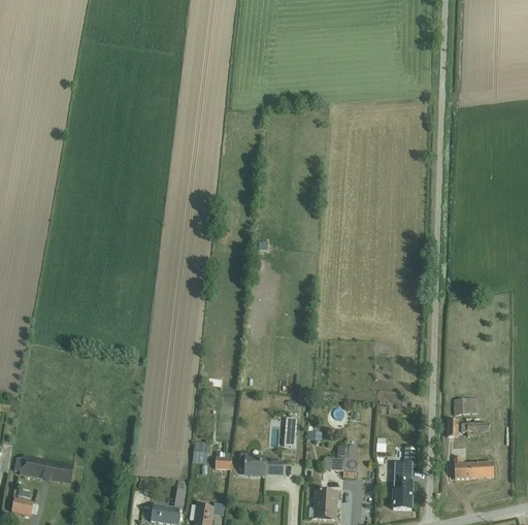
[(259,241),(258,250),(267,251),(268,242),(259,241)]
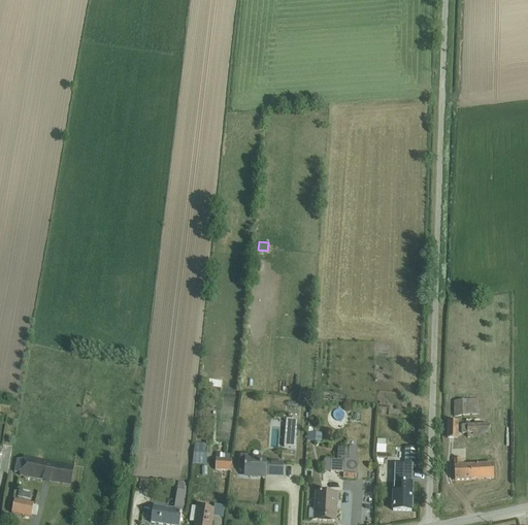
[(206,378),(205,384),(222,386),(222,379),(209,376),(209,378),(206,378)]
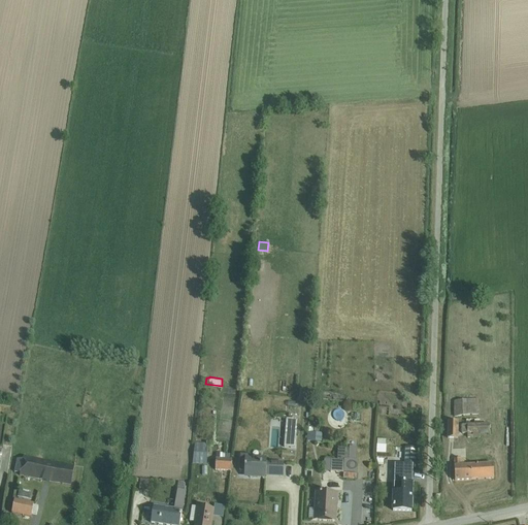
[(475,397),(466,398),(454,399),(454,415),(479,413),(479,397),(475,397)]
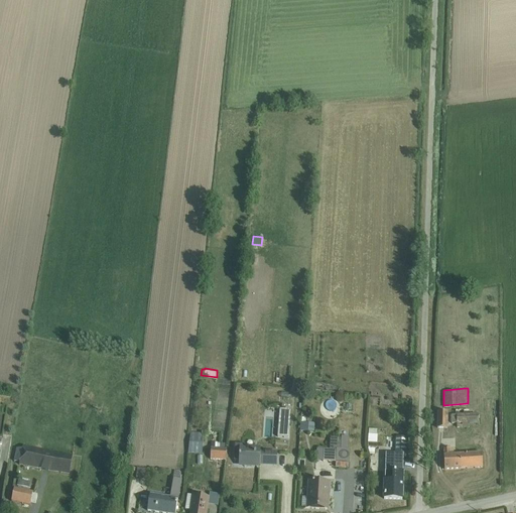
[(332,399),(323,403),(327,412),(336,409),(332,399)]
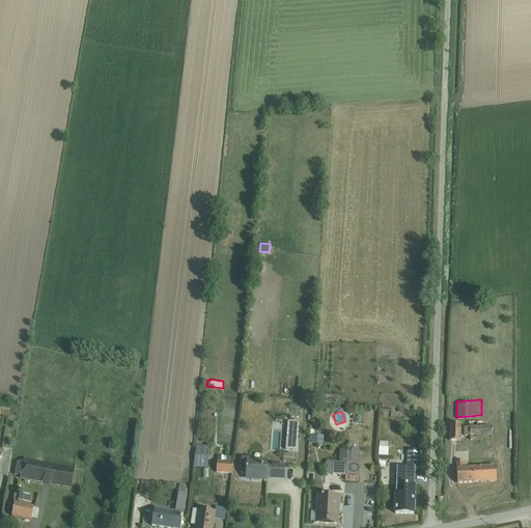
[(287,419),(285,447),(297,448),(299,420),(287,419)]
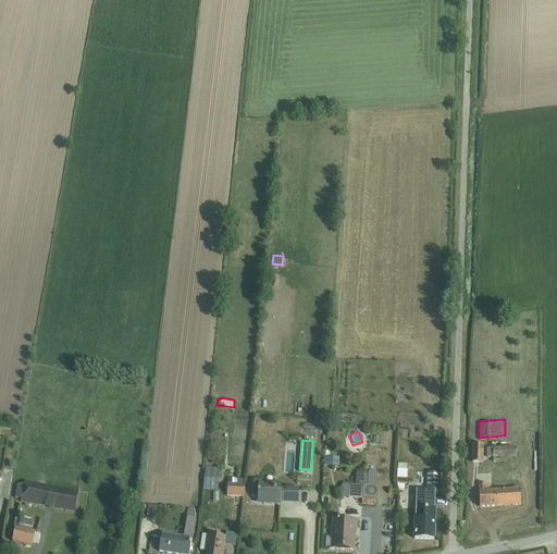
[(483,442),(472,443),(471,460),(483,460),(483,442)]
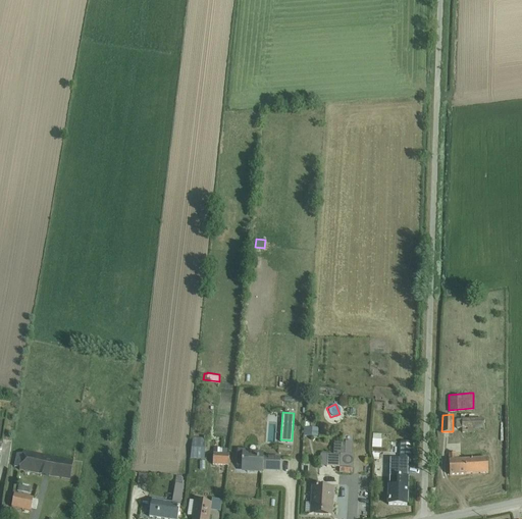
[(462,418),(456,418),(456,426),(462,426),(462,431),(474,431),(474,428),(482,428),(482,417),(473,417),(462,417),(462,418)]
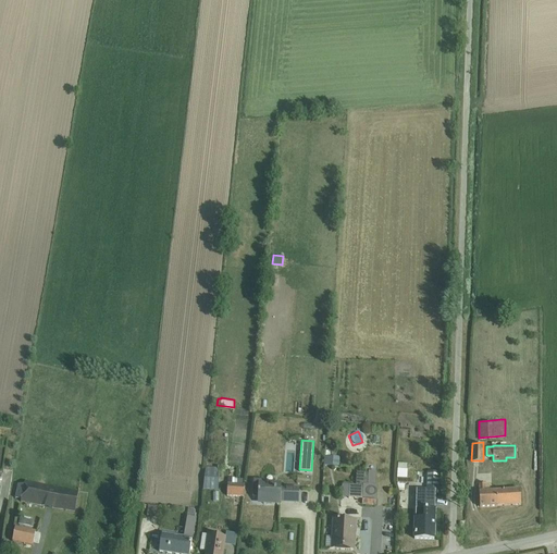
[(324,454),(324,464),(338,465),(338,455),(324,454)]
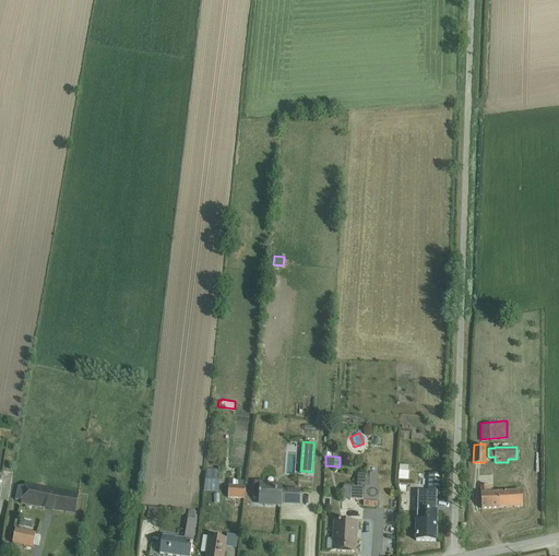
[(399,469),(399,477),(408,477),(408,469),(407,469),(407,463),(400,462),(399,469)]
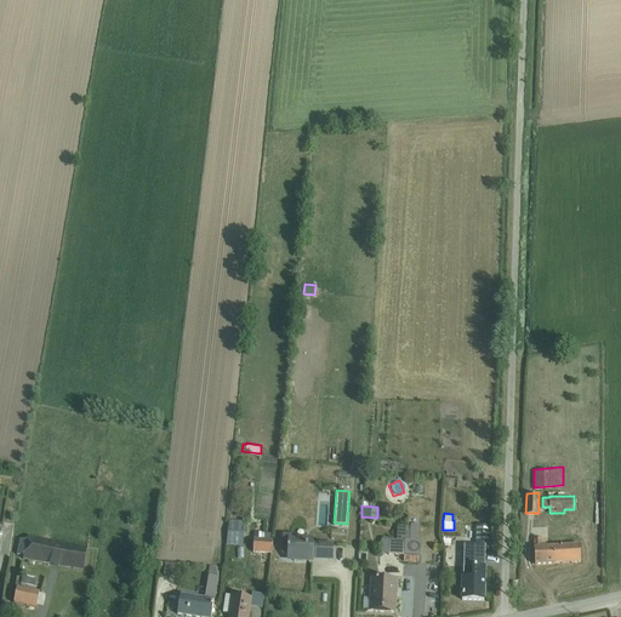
[(229,519),(226,542),(243,543),(244,519),(229,519)]
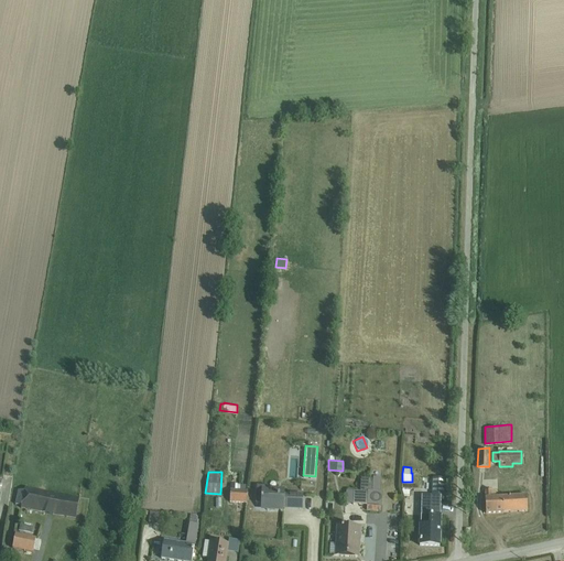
[(346,488),(345,500),(353,500),(353,502),(367,503),(367,502),(381,503),(382,489),(379,489),(380,476),(372,475),(372,477),(360,476),(360,488),(346,488)]
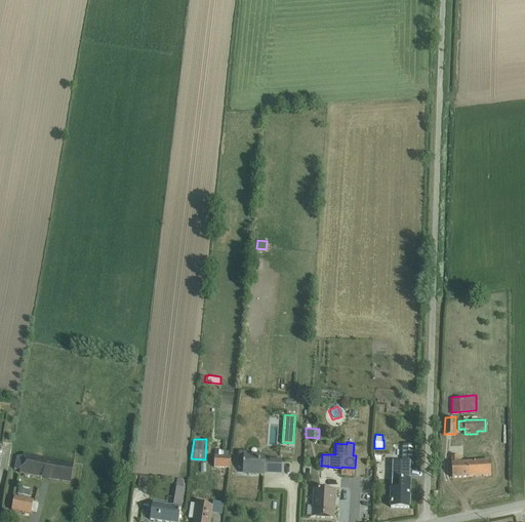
[(392,485),(391,485),(391,506),(409,506),(410,460),(412,460),(413,442),(402,442),(402,458),(392,458),(392,485)]
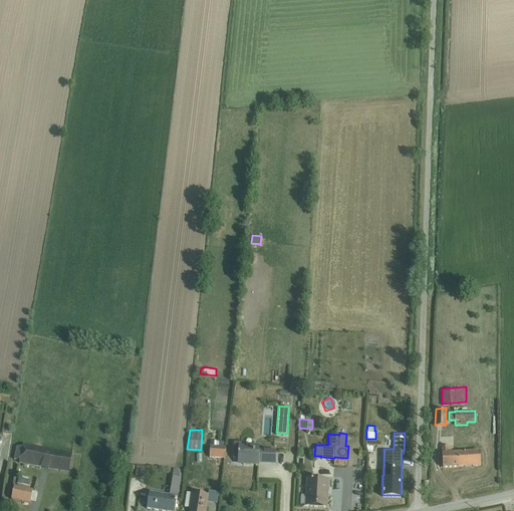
[(210,439),(210,455),(225,456),(225,445),(224,445),(224,440),(219,440),(219,439),(210,439)]
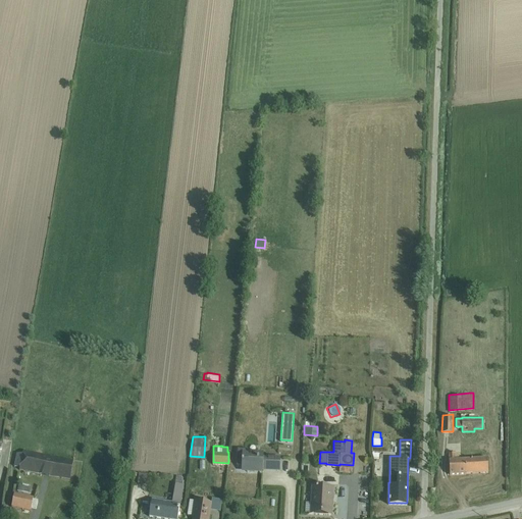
[(238,447),(237,463),(242,463),(242,469),(262,470),(262,469),(279,470),(280,455),(263,454),(263,450),(248,449),(248,448),(238,447)]
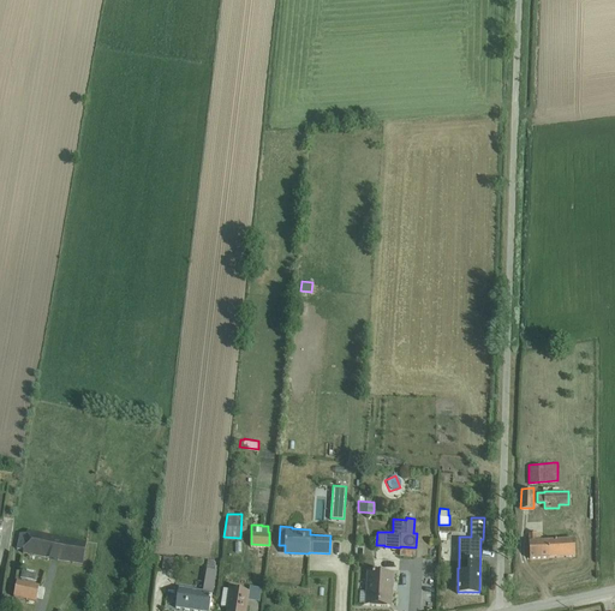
[(27,532),(23,547),(23,551),(46,556),(60,558),(82,561),(87,539),(28,528),(27,532)]
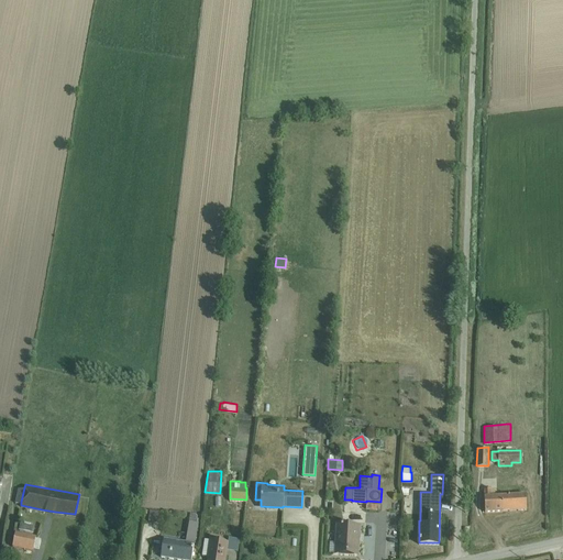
[(21,502),(24,487),(18,486),(14,501),(21,502)]
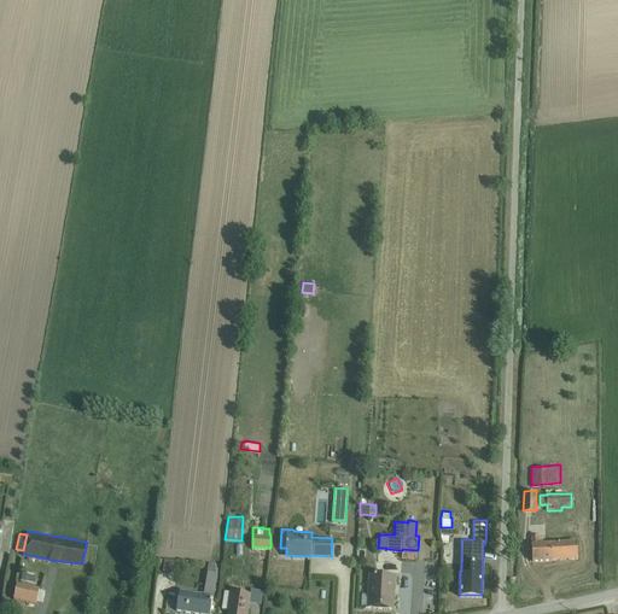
[(543,533),(531,533),(532,559),(578,556),(577,538),(543,541),(543,533)]
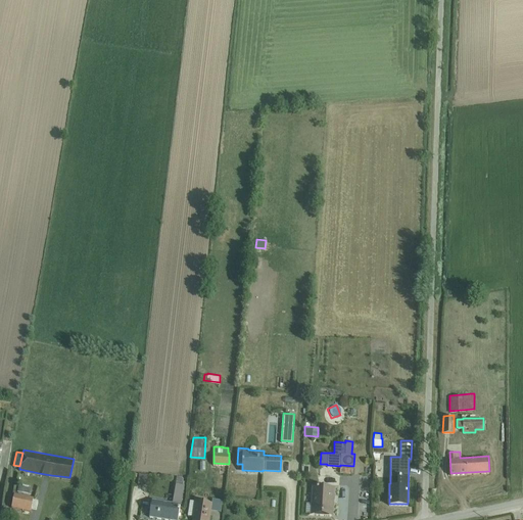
[(139,472),(138,482),(150,483),(151,473),(139,472)]
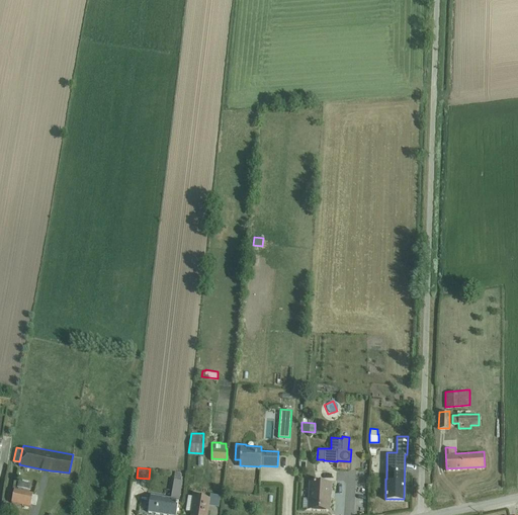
[(151,494),(148,510),(176,514),(178,498),(179,498),(182,480),(174,478),(171,497),(151,494)]
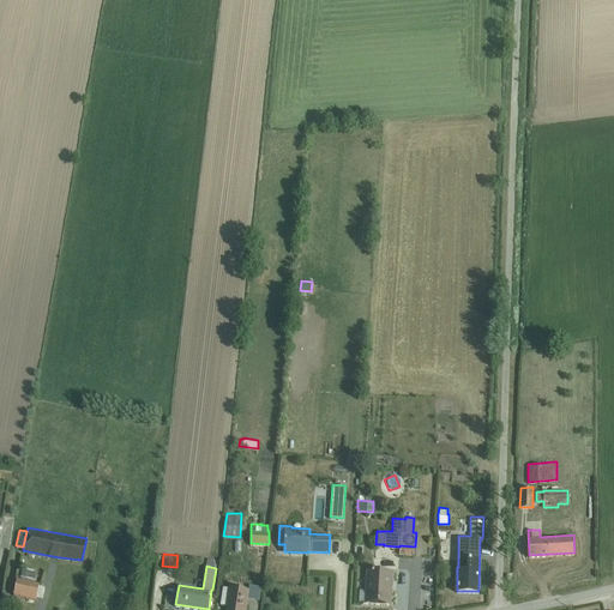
[(22,568),(20,574),(36,578),(37,572),(22,568)]
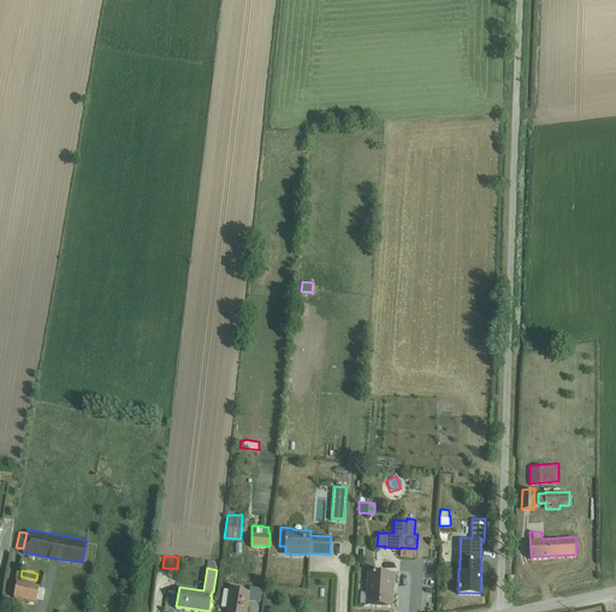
[(366,589),(366,602),(361,602),(361,604),(390,605),(392,572),(367,570),(366,589)]
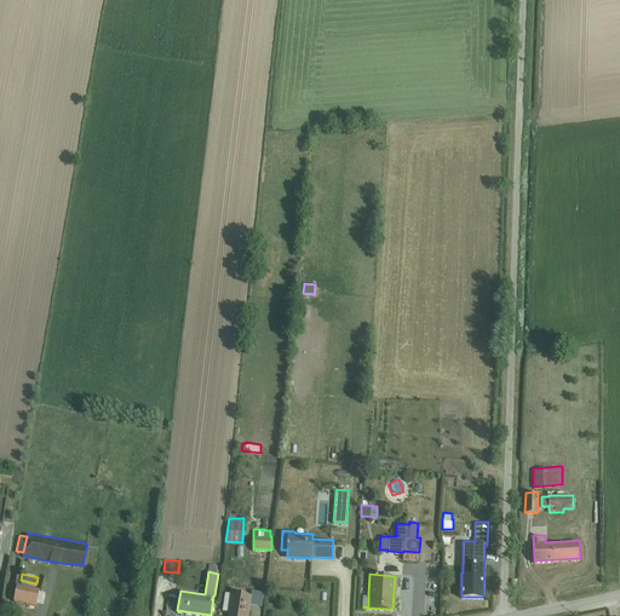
[(17,583),(13,599),(36,604),(40,588),(17,583)]
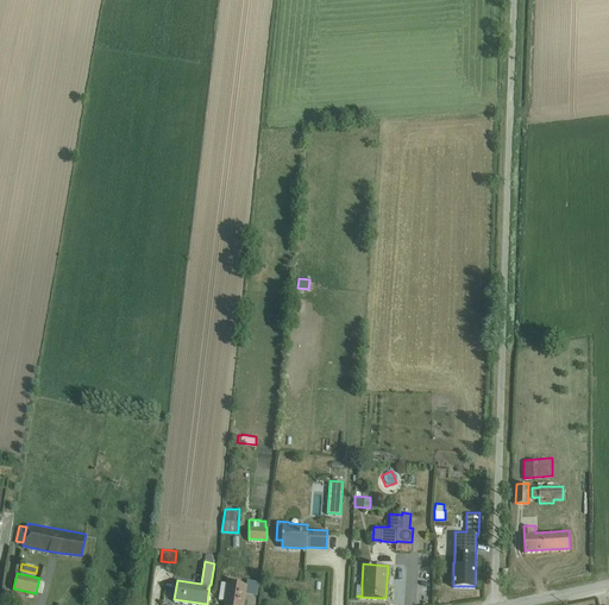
[(221,580),(219,598),(225,599),(224,604),(243,604),(245,591),(257,593),(259,580),(248,578),(246,584),(227,580),(227,581),(221,580)]
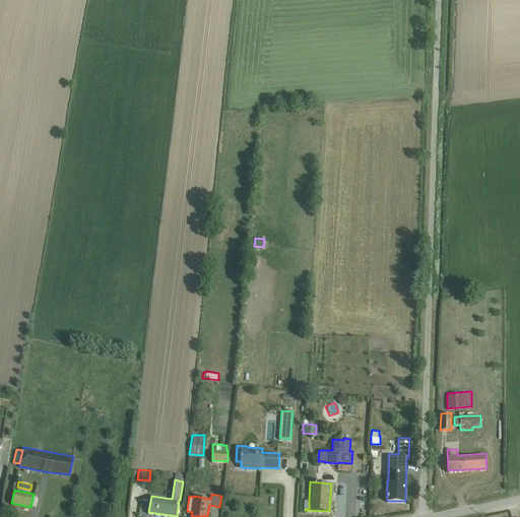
All buildings are outlined.
